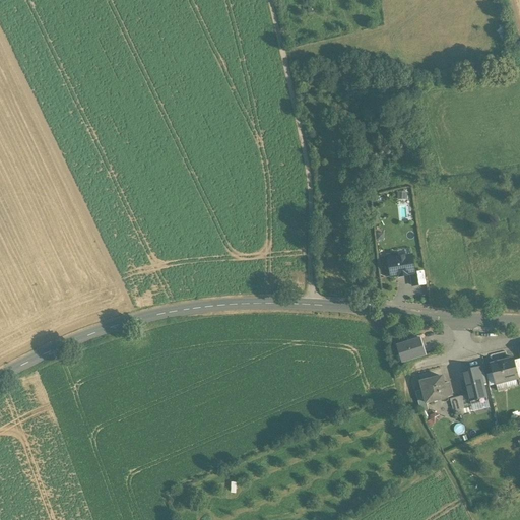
[(410,256),(397,258),(397,255),(387,257),(389,269),(390,269),(392,277),(410,274),(414,274),(413,264),(411,265),(410,256)]
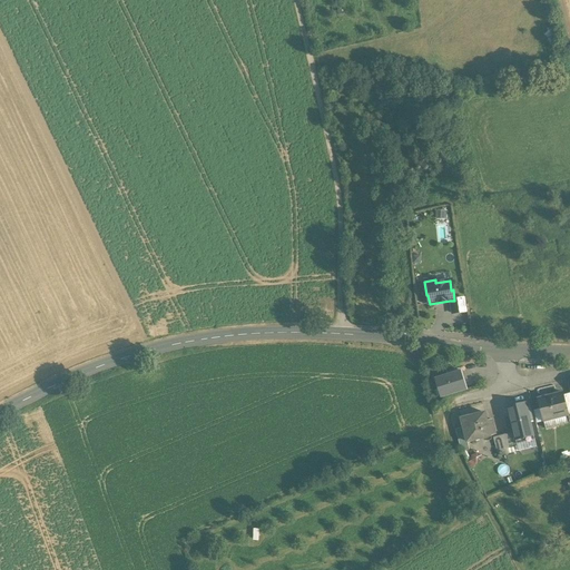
[(454,301),(450,301),(452,314),(465,312),(463,298),(454,301)]
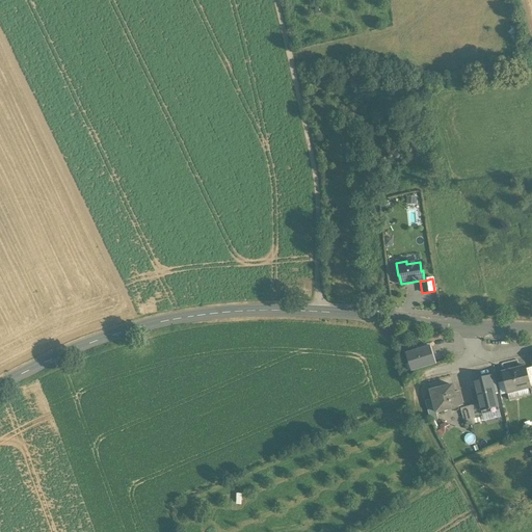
[(430,347),(406,354),(411,372),(435,365),(430,347)]
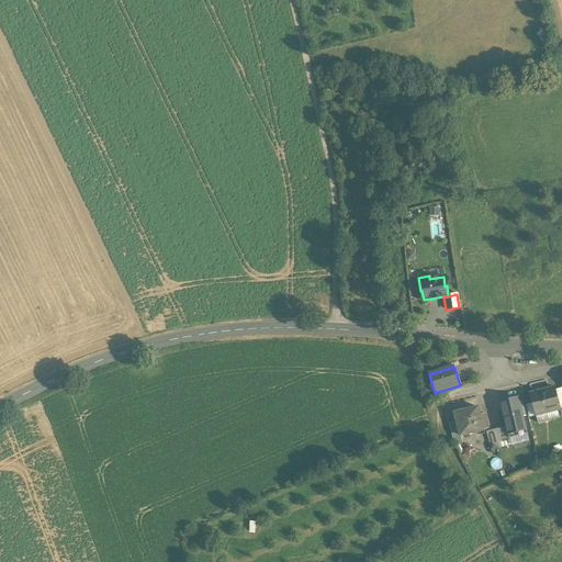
[(555,388),(531,394),(537,415),(539,423),(560,417),(558,409),(561,408),(555,390),(555,388)]
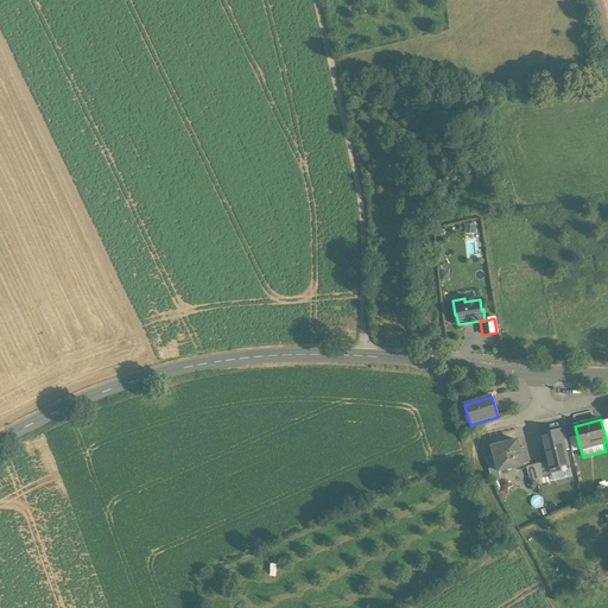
[(562,437),(559,431),(542,436),(548,462),(551,476),(558,474),(559,479),(570,476),(564,450),(568,449),(565,436),(562,437)]
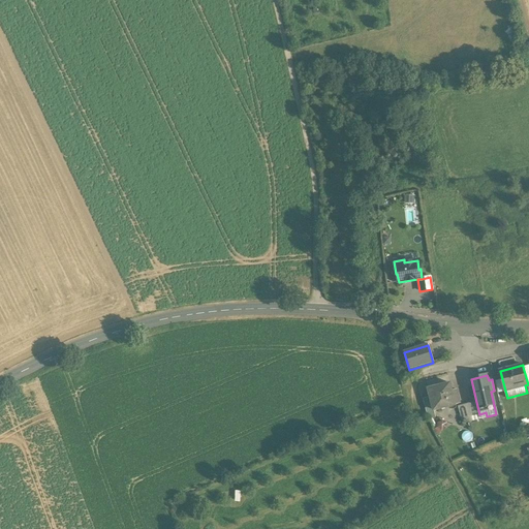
[(449,384),(428,390),(430,398),(434,410),(458,404),(459,402),(456,391),(452,392),(449,384)]
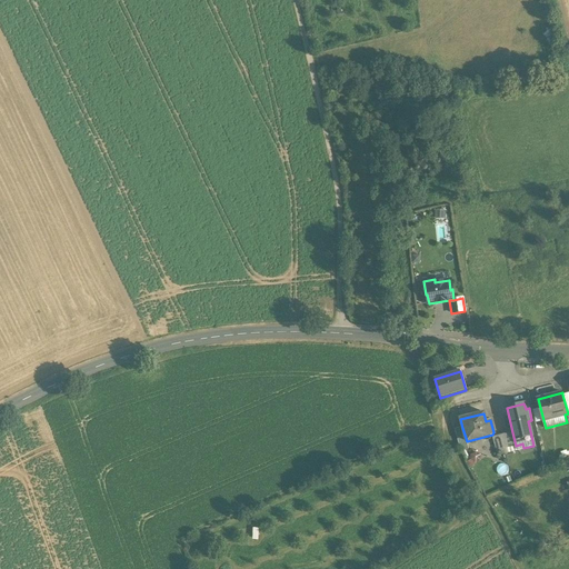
[(462,428),(456,429),(459,443),(467,441),(462,428)]
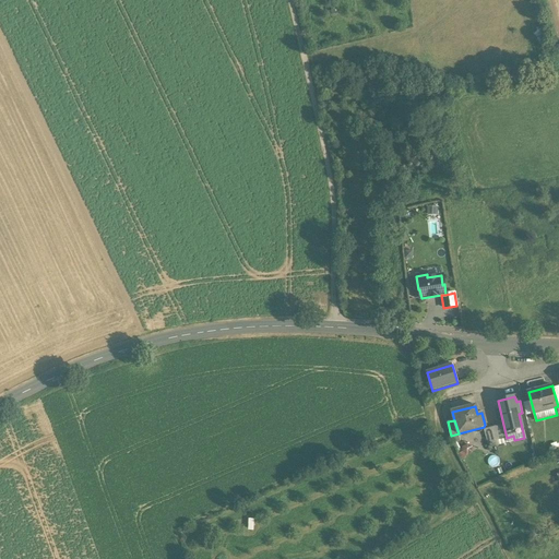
[(507,438),(503,425),(491,428),(495,441),(496,447),(503,444),(504,449),(509,448),(508,442),(507,438)]
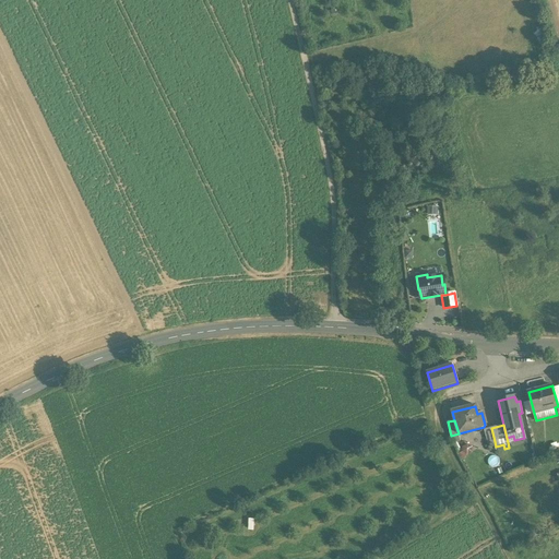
[(491,428),(482,430),(485,443),(490,442),(492,447),(496,447),(495,441),(491,428)]
